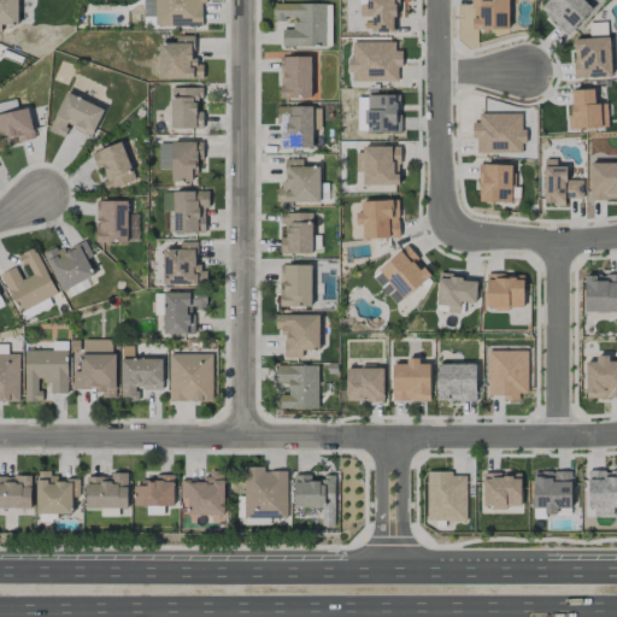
[(17,0),(0,0),(0,31),(1,33),(1,24),(18,24),(17,0)]
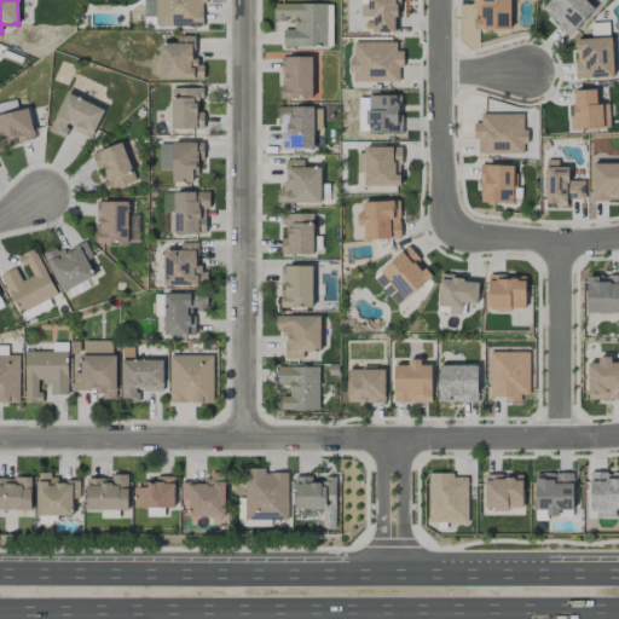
[(143,0),(144,17),(155,17),(155,0),(143,0)]
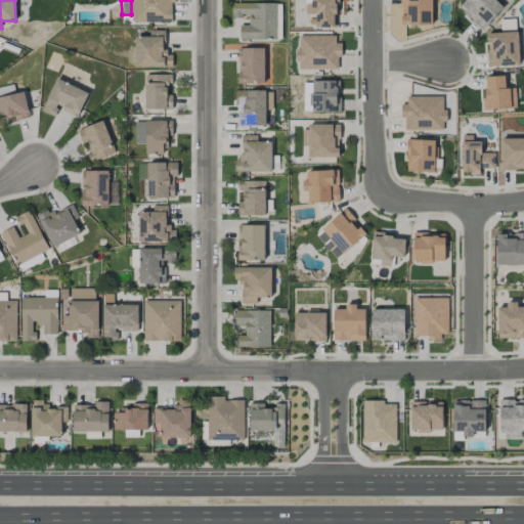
[(174,0),(131,0),(132,22),(171,23),(172,2),(175,2),(174,0)]
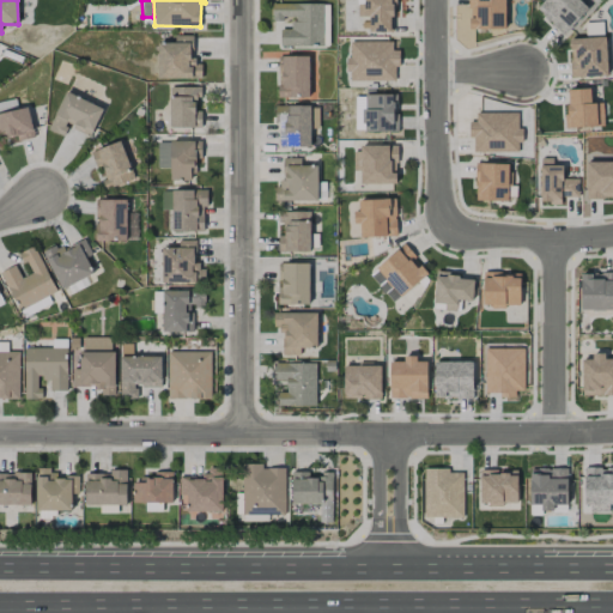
[(393,0),(356,0),(357,17),(363,17),(363,31),(394,30),(393,0)]
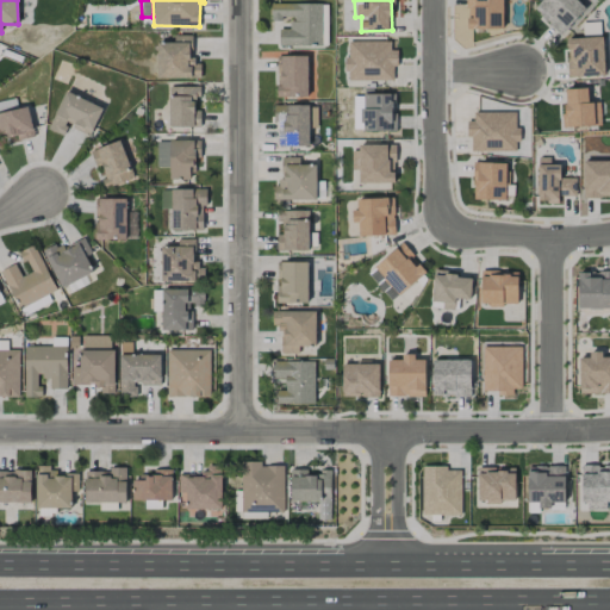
[(502,0),(466,0),(467,30),(503,29),(502,0)]
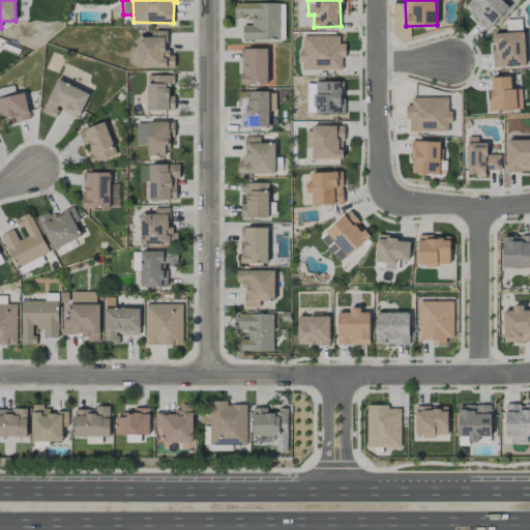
[(508,7),(500,0),(470,0),(463,7),(487,30),(508,7)]
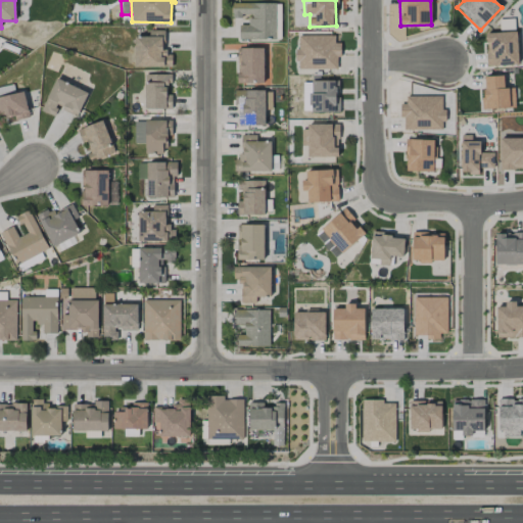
[(275,3),(232,3),(232,16),(248,16),(248,25),(239,26),(239,40),(276,39),(275,3)]
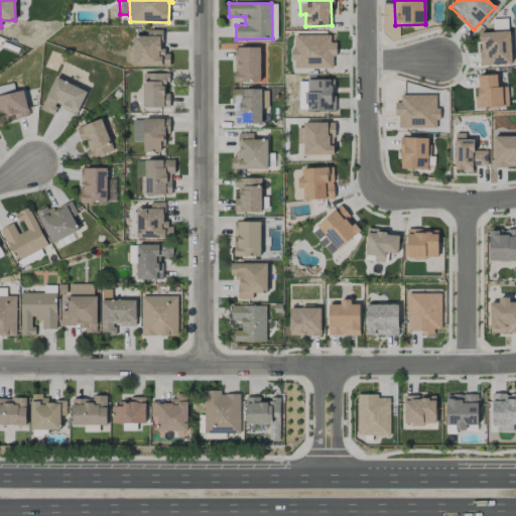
[(494,29),(507,30),(508,19),(494,19),(494,29)]
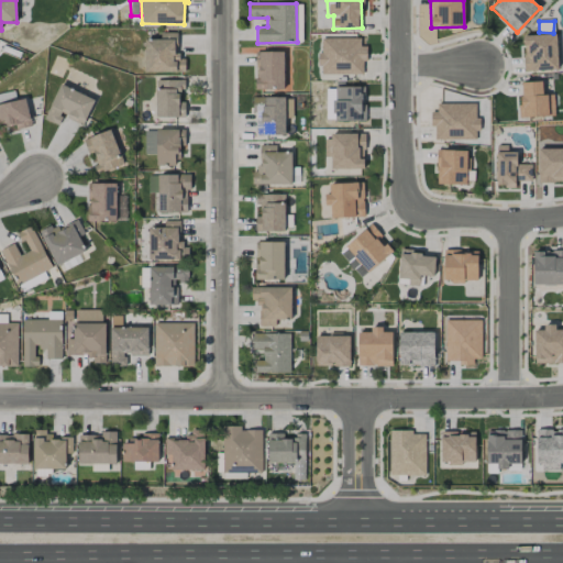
[(177,32),(159,33),(159,39),(145,39),(145,73),(185,72),(185,56),(177,56),(177,32)]
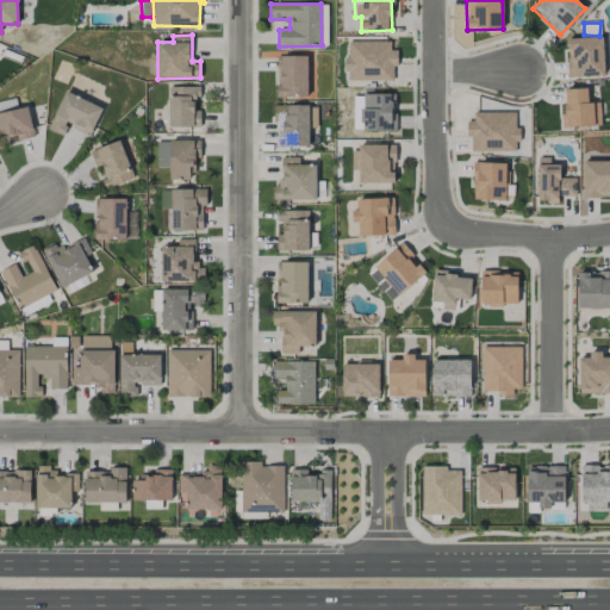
[(604,75),(603,37),(567,38),(568,76),(604,75)]
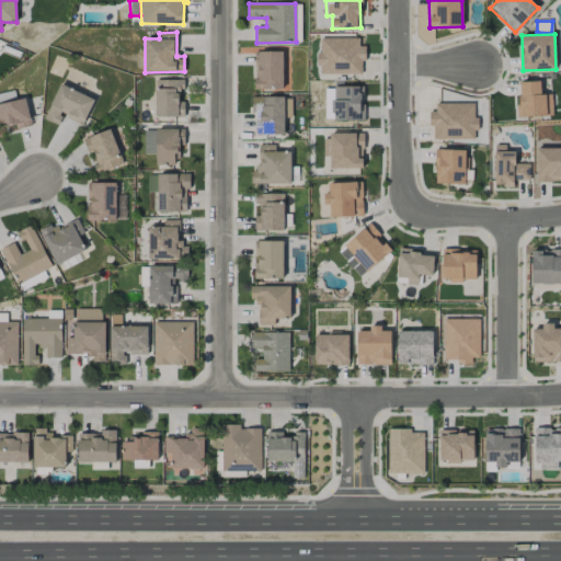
[(363,37),(318,38),(319,75),(362,73),(362,61),(363,61),(363,37)]
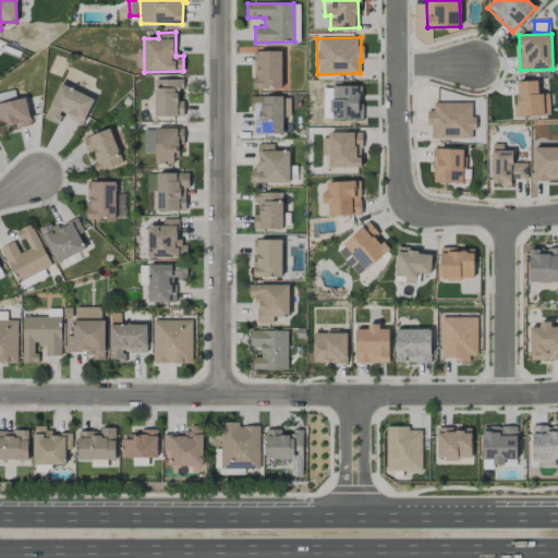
[(281,51),(253,51),(254,88),(281,88),(281,51)]
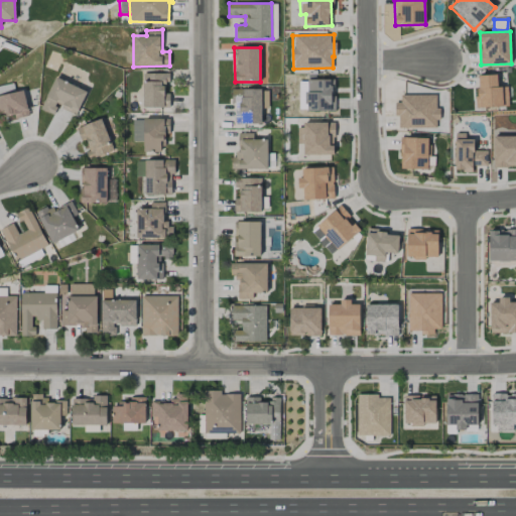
[(167,73),(142,74),(143,108),(169,107),(169,93),(167,93),(167,73)]
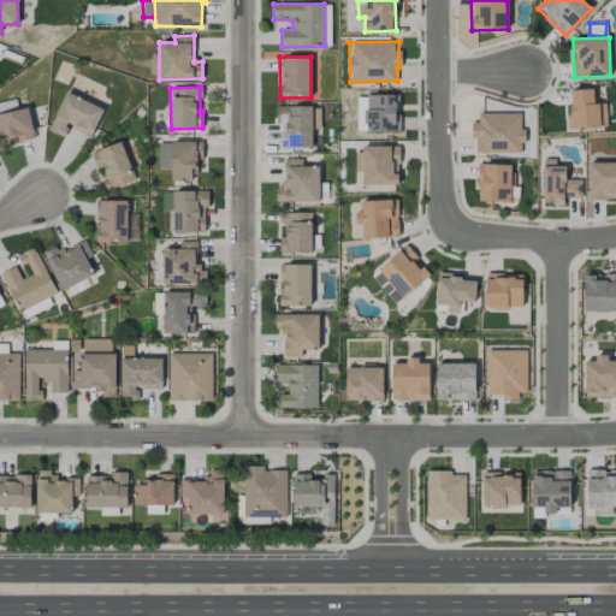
[(569,129),(606,128),(606,104),(593,104),(593,89),(568,90),(569,129)]
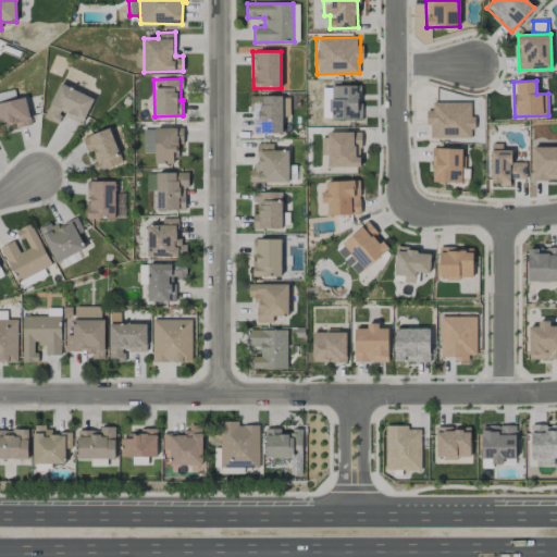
[(94,98),(59,83),(44,119),(57,124),(61,114),(83,123),(94,98)]
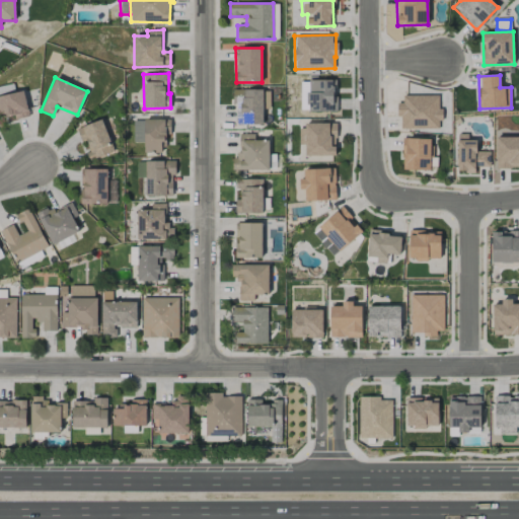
[(337,79),(307,80),(308,112),(337,112),(337,79)]
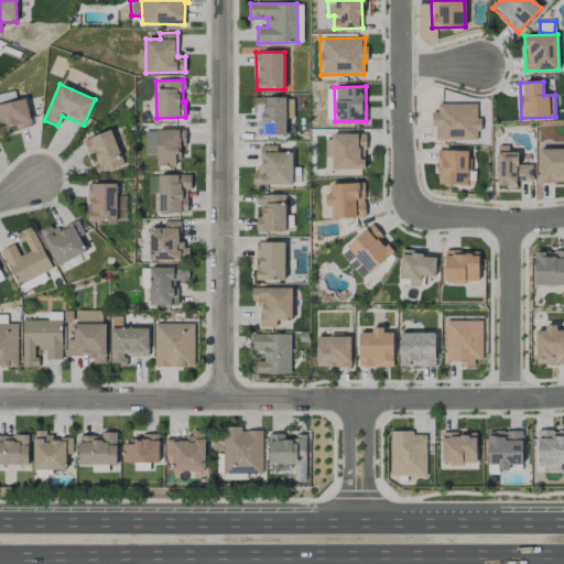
[(257,136),(285,136),(286,109),(293,109),(293,98),(253,97),(253,112),(257,112),(257,136)]
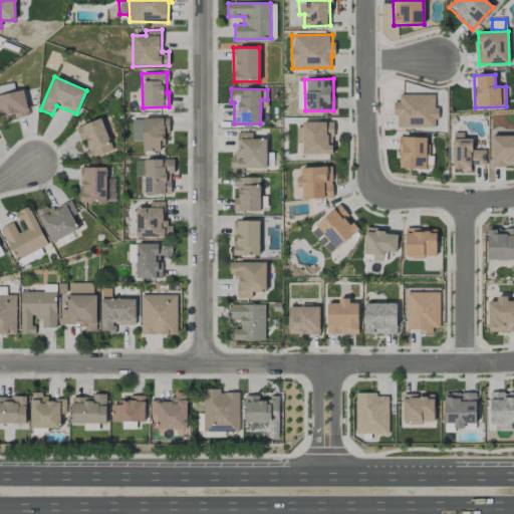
[(29,114),(22,89),(0,95),(0,116),(13,112),(15,118),(29,114)]
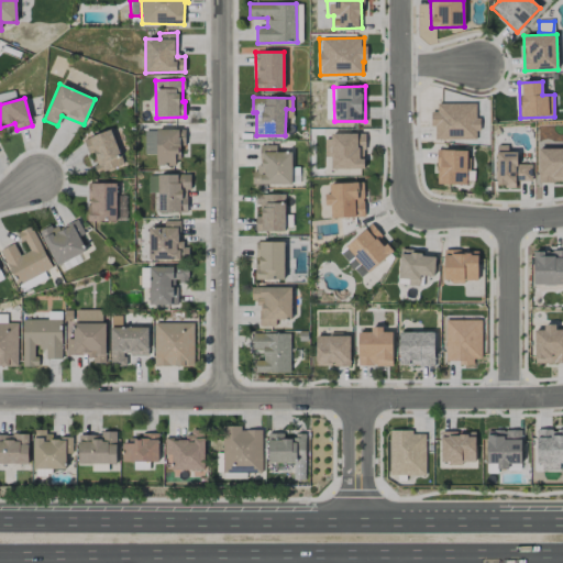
[(477,103),(437,103),(437,111),(433,111),(433,140),(477,140),(477,103)]
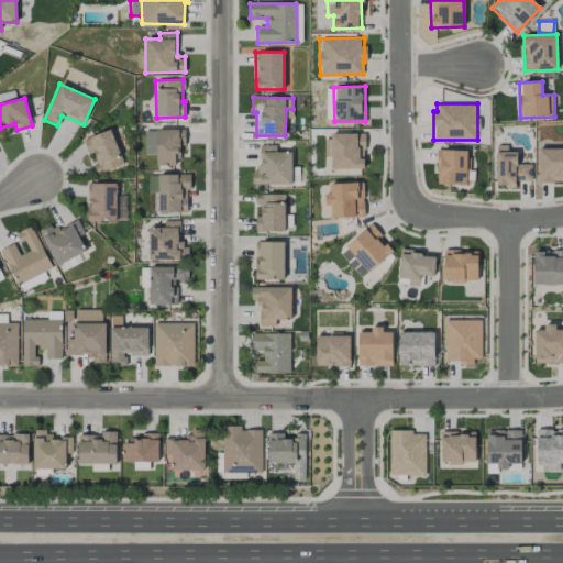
[(89,155),(91,155),(98,174),(123,165),(111,129),(83,140),(89,155)]
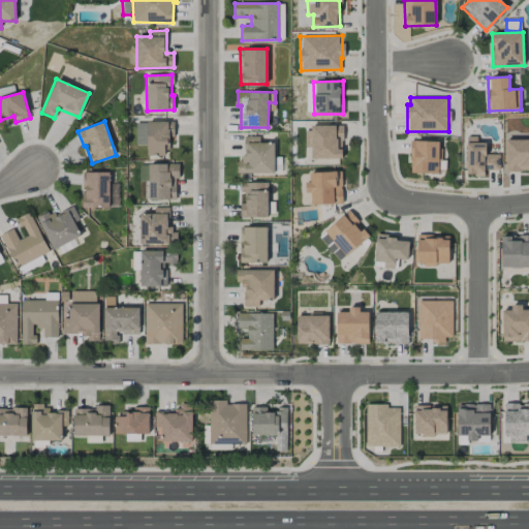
[(174,121),(135,122),(136,146),(147,145),(147,156),(168,155),(167,137),(174,137),(174,121)]
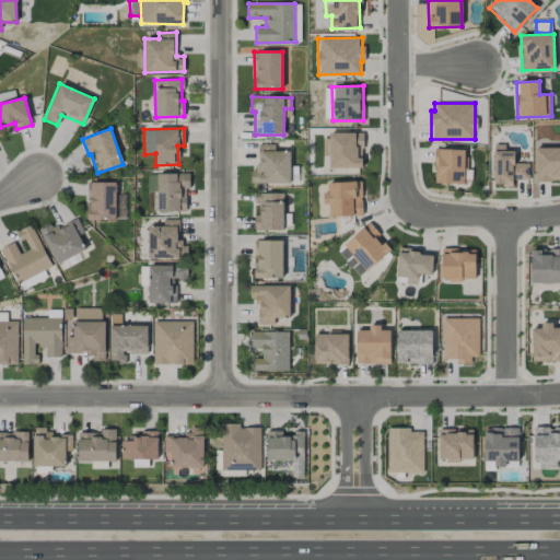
[(362,132),(327,133),(327,168),(363,167),(362,132)]
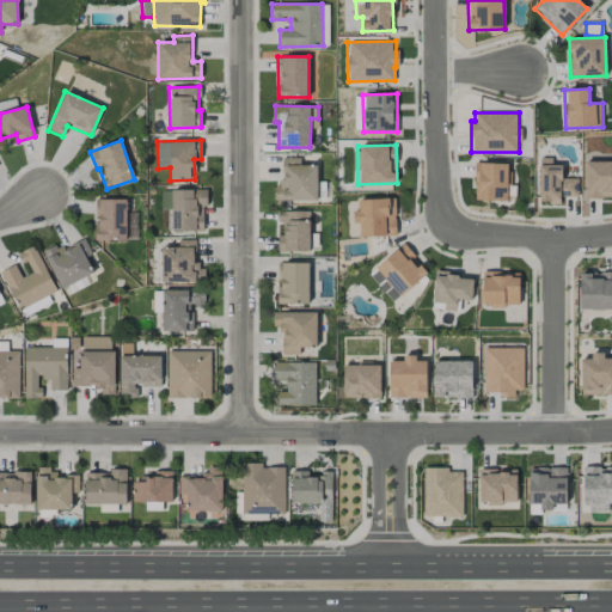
[(300,158),(282,158),(282,184),(274,184),(274,201),(317,201),(317,165),(300,165),(300,158)]
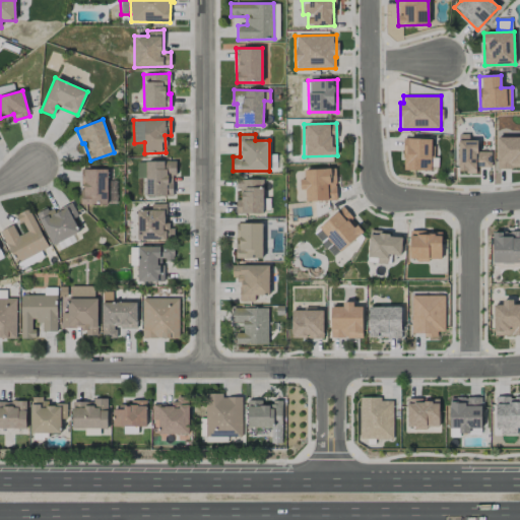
[(519,168),(519,136),(498,137),(498,168),(519,168)]
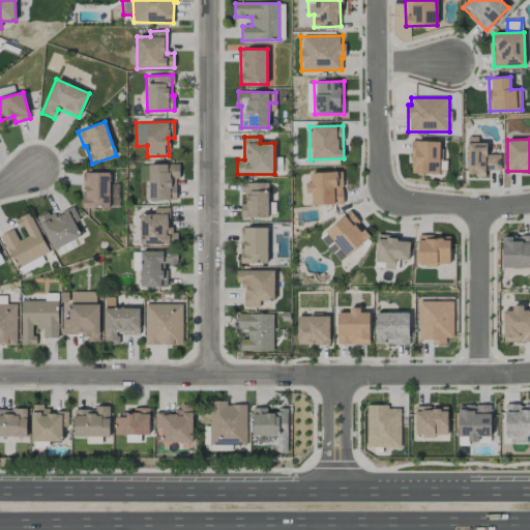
[(439,174),(439,141),(411,142),(411,174),(439,174)]
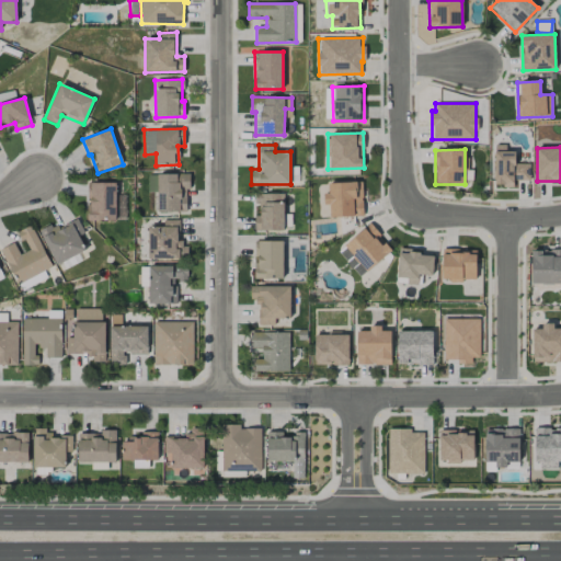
[(494,152),(494,187),(514,187),(514,181),(529,180),(529,164),(515,164),(515,151),(494,152)]
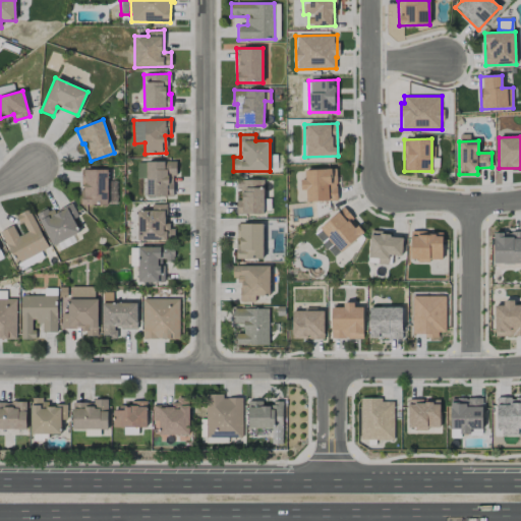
[(176,161),(147,162),(147,196),(173,196),(173,175),(176,175),(176,161)]
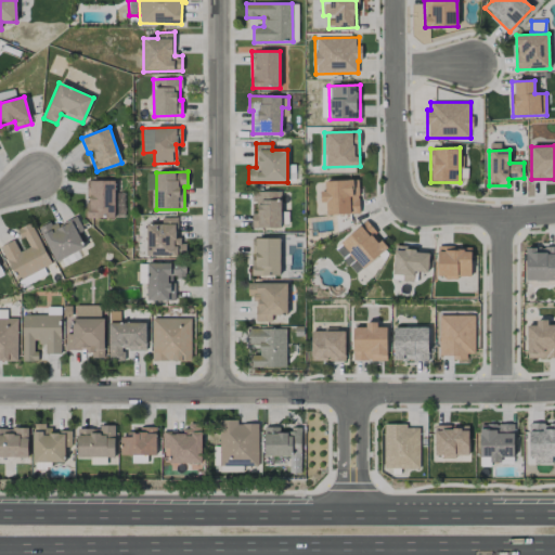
[(114,219),(115,181),(87,180),(86,218),(114,219)]
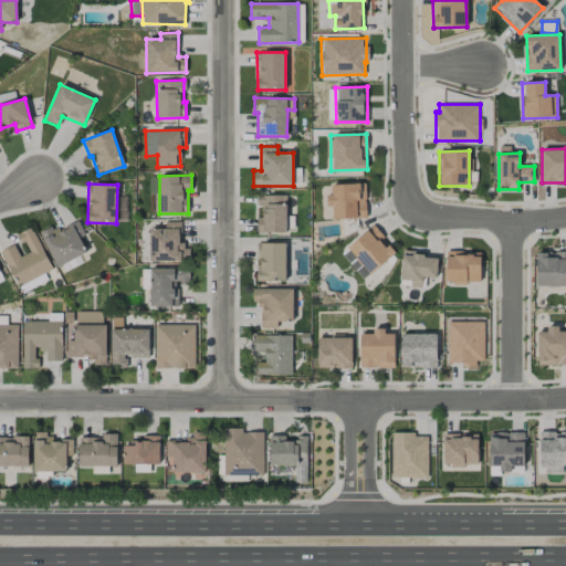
[(331,185),(332,195),(326,195),(327,208),(333,207),(333,219),(366,218),(365,184),(331,185)]
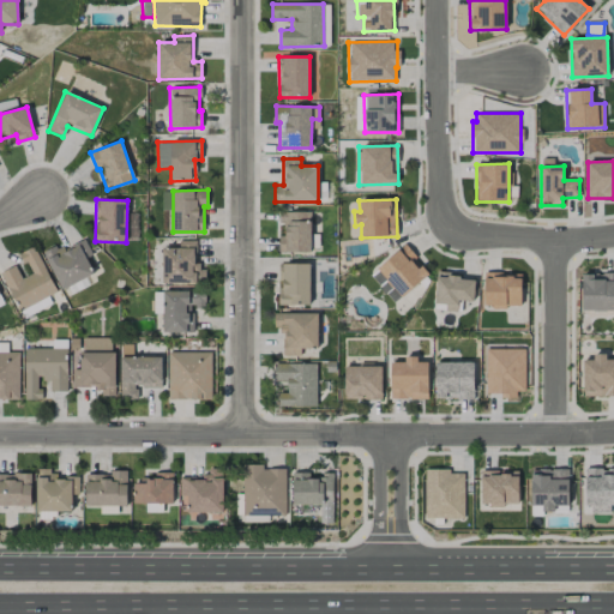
[(311,252),(311,211),(282,212),(282,236),(278,236),(278,253),(311,252)]
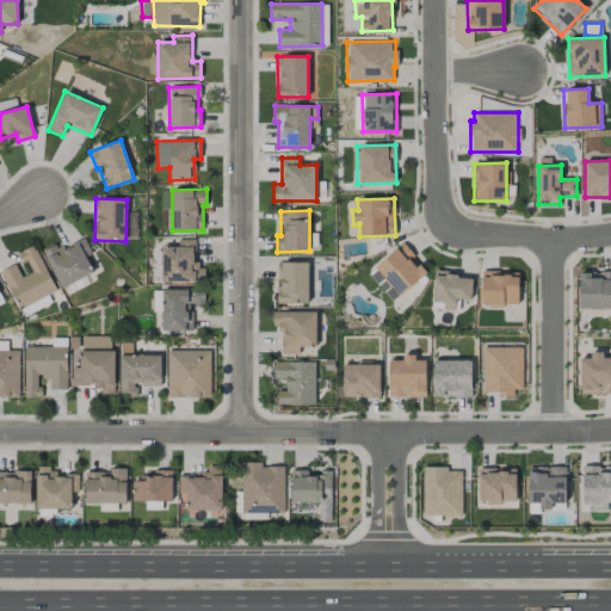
[(94,273),(86,257),(92,254),(84,238),(57,251),(54,244),(43,250),(61,289),(94,273)]
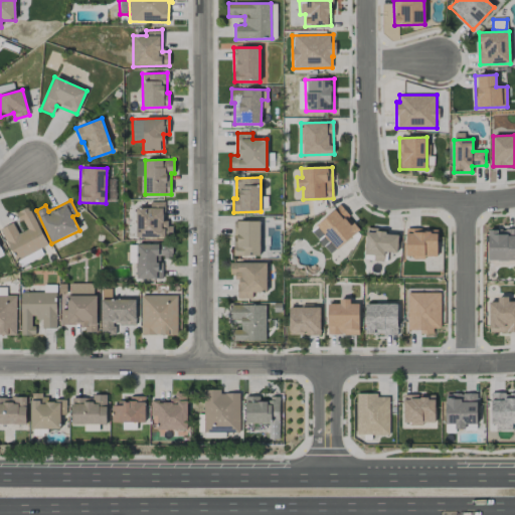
[(137,238),(165,238),(165,234),(172,234),(172,225),(165,225),(164,201),(150,202),(150,208),(137,208),(137,238)]
